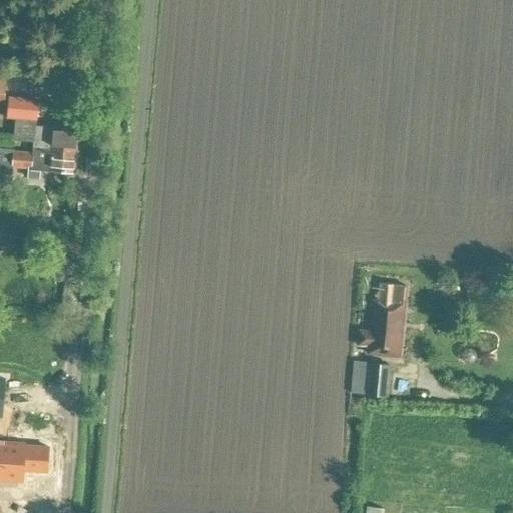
[(16,117),(14,140),(33,141),(33,147),(76,151),(78,129),(34,125),(36,100),(9,98),(7,116),(16,117)]
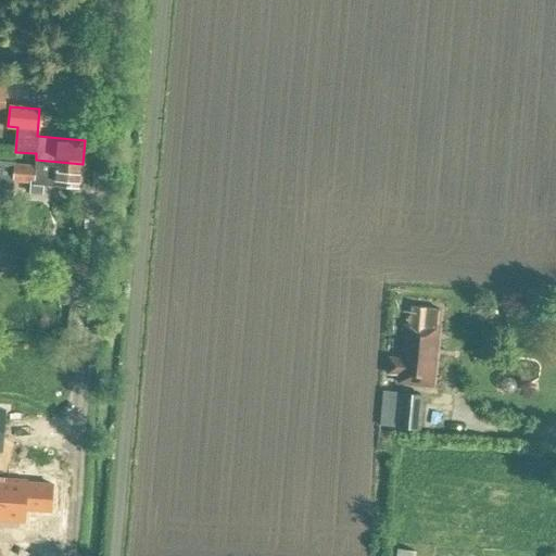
[(12,190),(13,180),(27,182),(27,191),(41,193),(42,184),(80,187),(83,164),(36,160),(35,165),(0,161),(0,202),(0,197),(11,198),(12,190)]
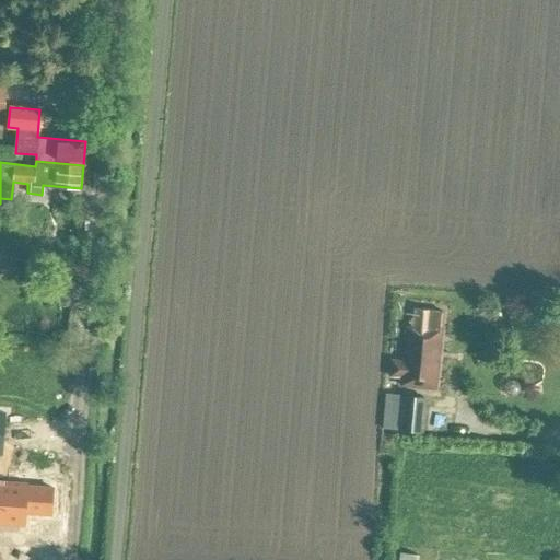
[(404,354),(403,360),(392,359),(389,375),(400,376),(400,386),(436,391),(443,328),(440,328),(441,312),(415,310),(412,329),(407,328),(404,354)]
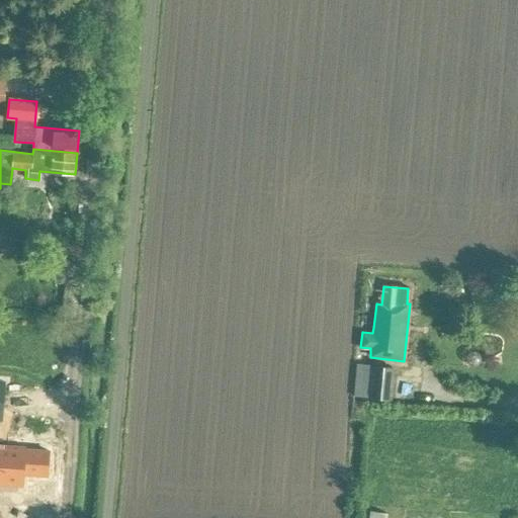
[(368,399),(392,401),(395,367),(371,365),(368,399)]
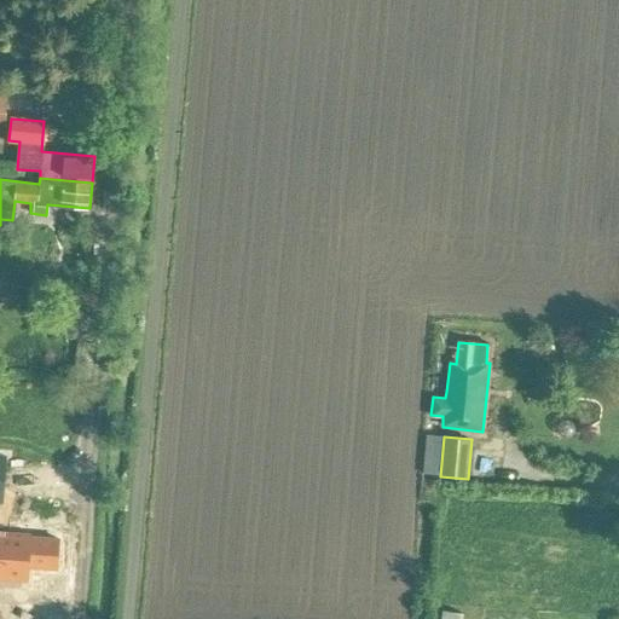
[(0,533),(0,579),(27,582),(28,567),(57,570),(58,539),(30,537),(30,536),(0,533)]
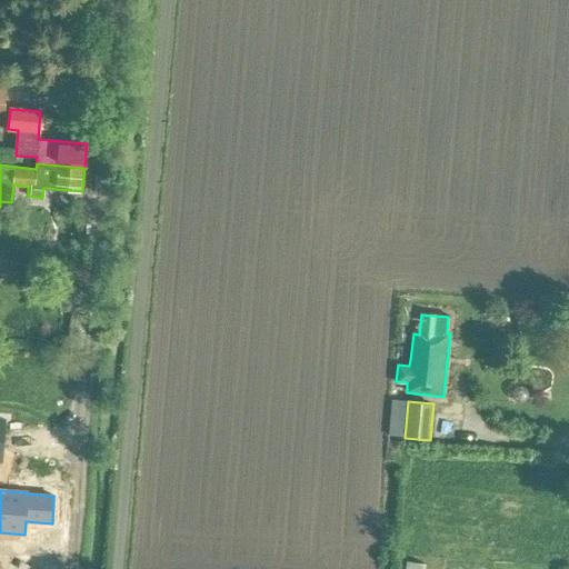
[(408,559),(407,568),(425,568),(426,560),(408,559)]
